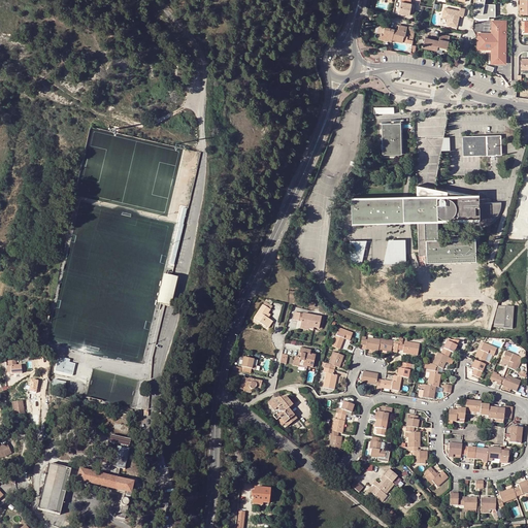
[(400,0),(398,12),(405,13),(409,14),(411,3),(409,3),(409,0),(400,0)]
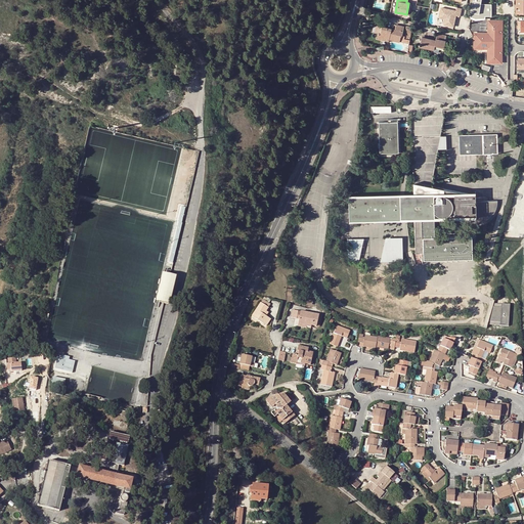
[(472,0),(470,19),(476,20),(477,17),(479,18),(479,19),(485,19),(485,16),(491,17),(491,4),(480,4),(480,0),(472,0)]
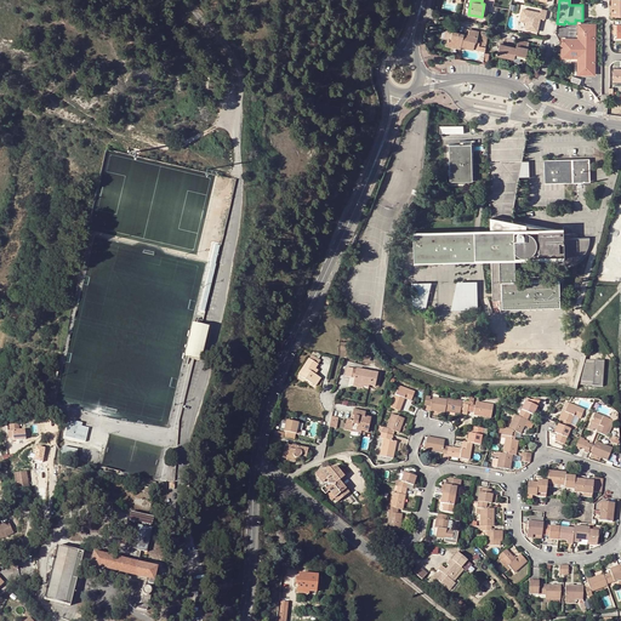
[(540,18),(545,20),(546,11),(541,10),(540,13),(522,10),(520,17),(528,18),(525,29),(537,32),(540,18)]
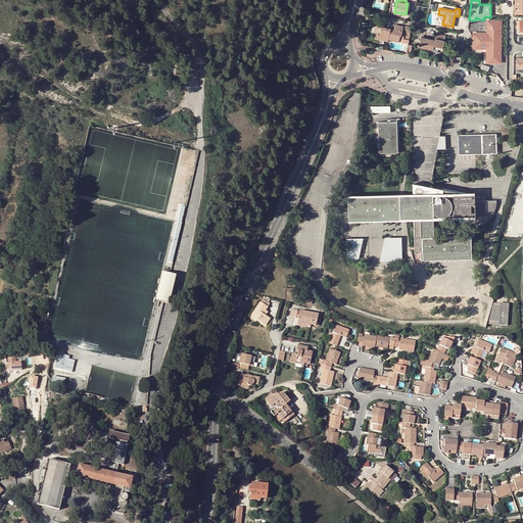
[(482,35),(473,35),(473,49),(481,49),(481,47),(488,47),(487,63),(501,63),(501,22),(488,22),(488,37),(482,37),(482,35)]
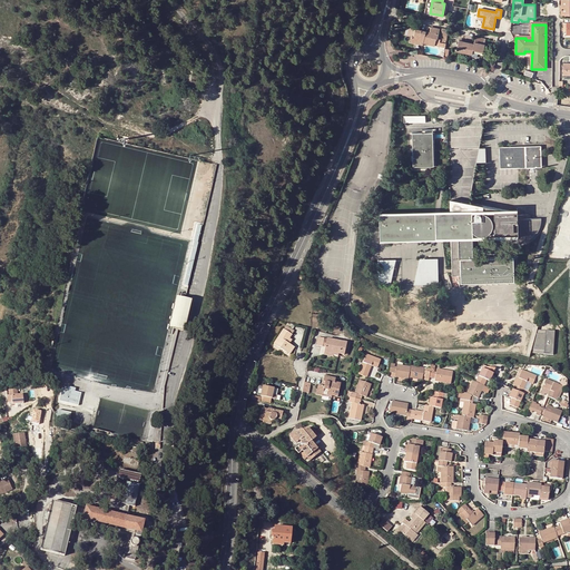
[(415,43),(415,41),(423,42),(434,46),(435,39),(436,39),(439,29),(431,28),(430,32),(422,30),(409,28),(408,36),(411,36),(410,42),(415,43)]
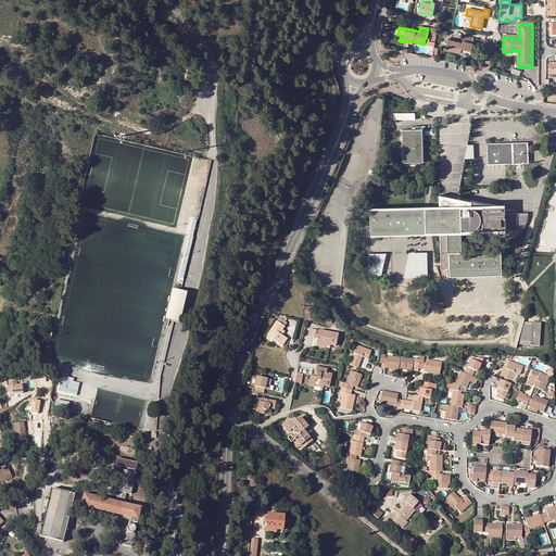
[(428,34),(427,38),(426,38),(425,38),(424,45),(432,46),(436,30),(436,28),(430,27),(429,34),(428,34)]
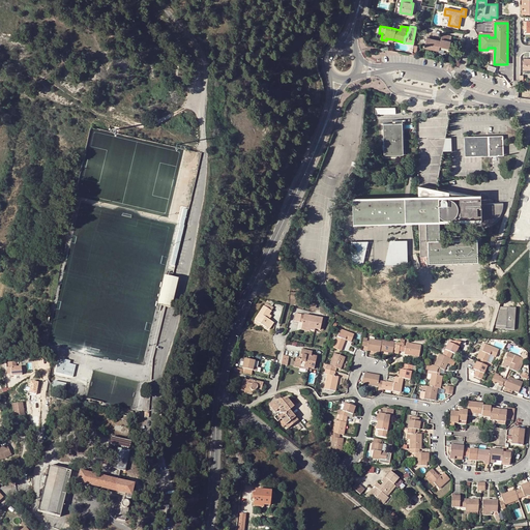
[(438,50),(439,48),(439,46),(448,48),(450,40),(449,40),(440,38),(440,40),(425,37),(423,47),(438,50)]
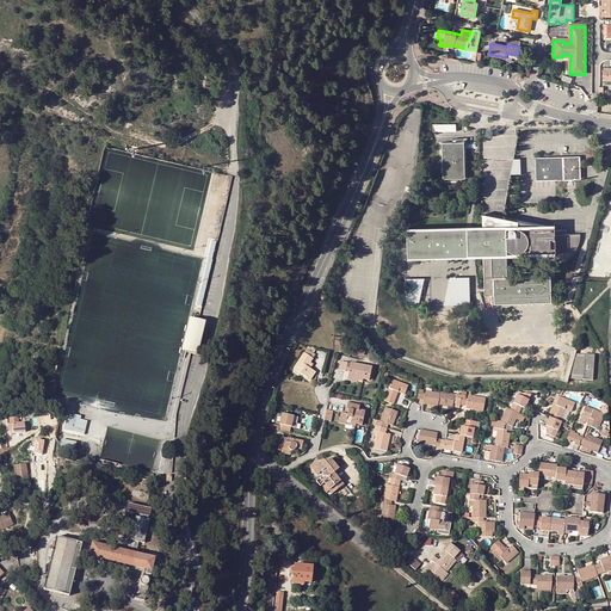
[(462,143),(439,143),(442,178),(463,178),(462,143)]
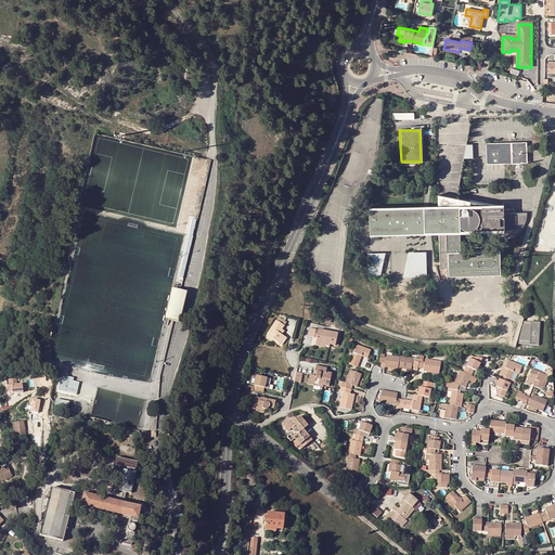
[(525,142),(486,143),(486,164),(526,163),(525,142)]
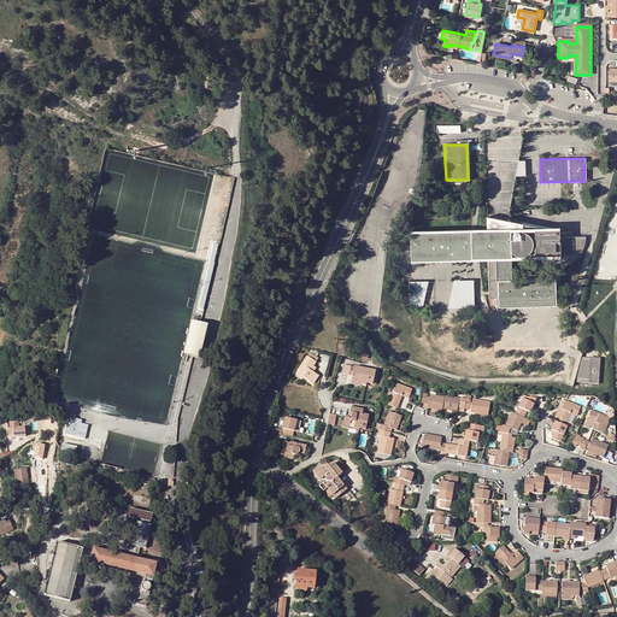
[(524,160),(517,160),(515,176),(526,175),(524,160)]
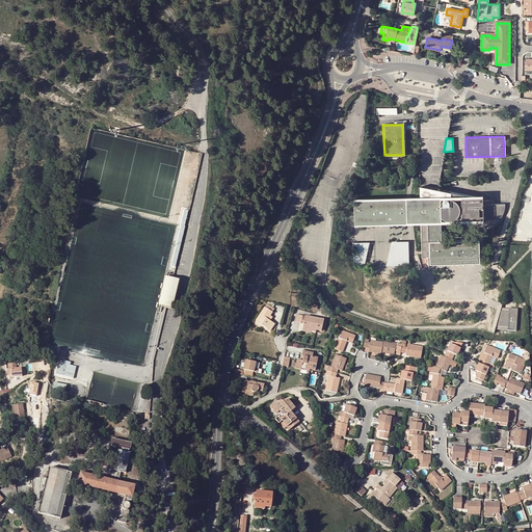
[(421,223),(422,257),(429,257),(429,265),(479,264),(478,238),(441,239),(441,223),(467,222),(469,223),(471,224),(473,225),(475,227),(477,228),(480,228),(482,228),(484,228),(486,228),(488,227),(490,225),(493,224),(495,223),(497,222),(499,220),(500,219),(503,214),(504,210),(505,205),(482,205),(482,196),(474,197),(429,188),(418,186),(418,198),(408,198),(352,200),(352,214),(353,224),(408,223),(421,223)]
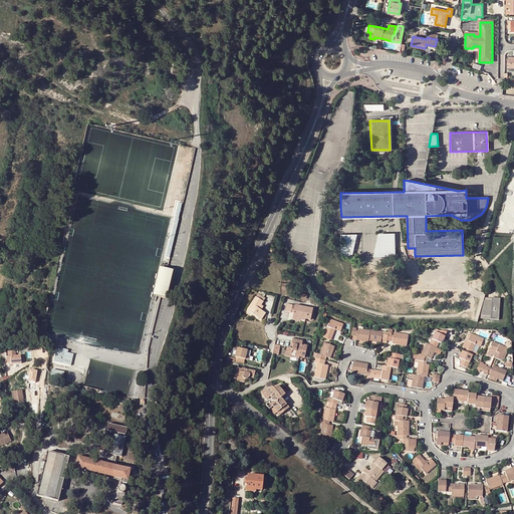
[(378,234),(373,257),(396,256),(395,234),(378,234)]
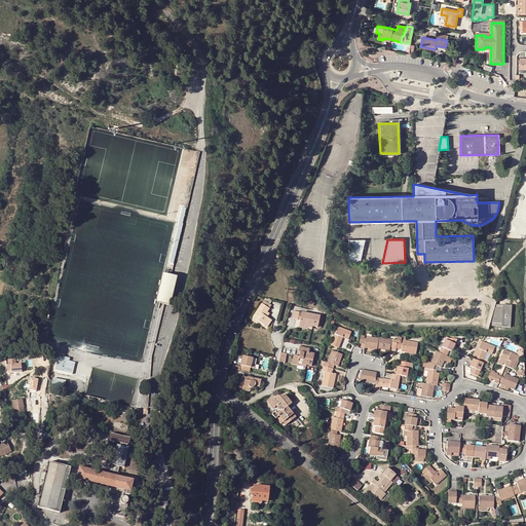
[(349,263),(361,263),(366,240),(348,240),(349,263)]
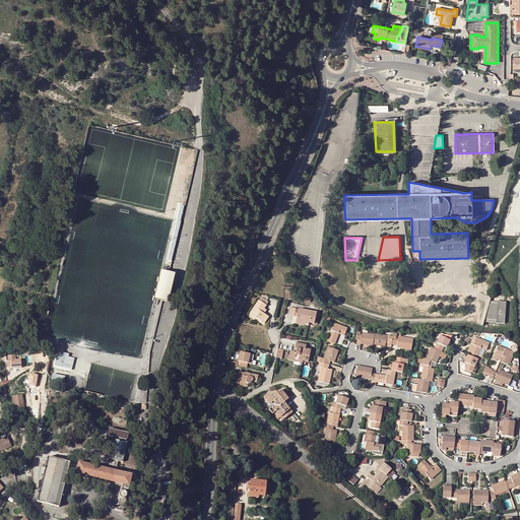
[(163,271),(155,300),(161,301),(167,302),(174,274),(169,272),(163,271)]
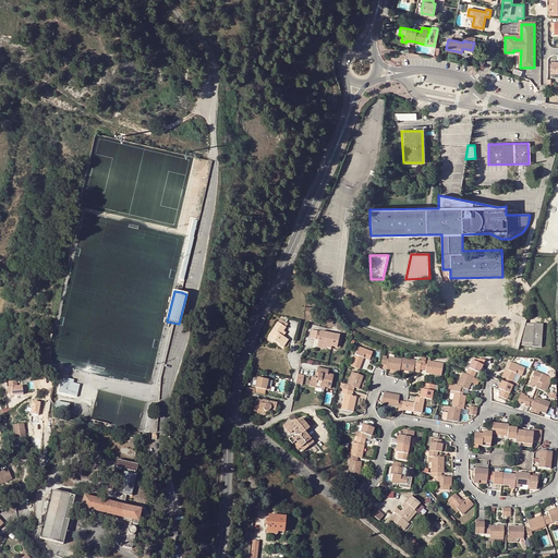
[(280,346),(284,339),(282,337),(280,335),(282,331),(284,328),(277,323),(267,337),(280,346)]
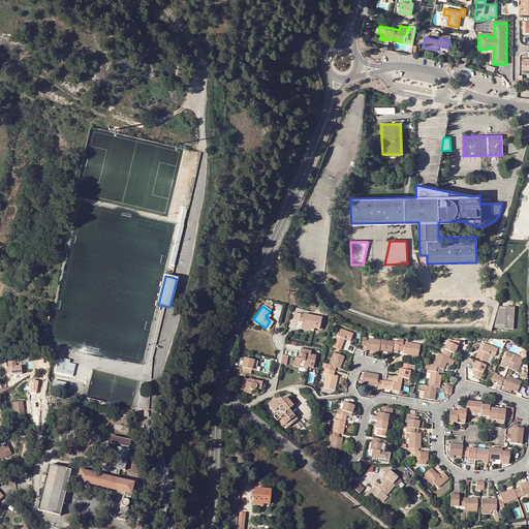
[(514,307),(497,306),(493,327),(511,328),(514,307)]
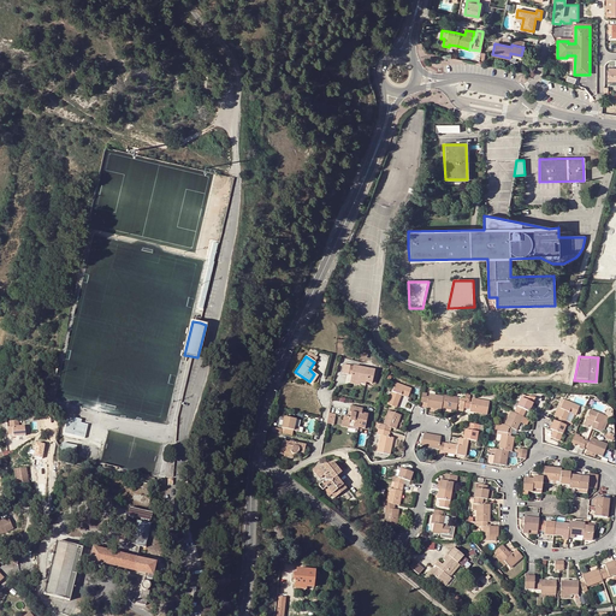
[(349,384),(365,388),(365,383),(371,385),(374,372),(353,367),(351,375),(350,381),(349,384)]
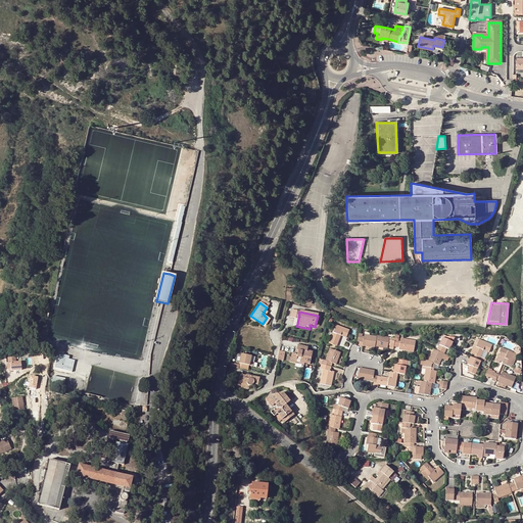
[(335,325),(328,343),(335,346),(339,336),(345,338),(348,330),(335,325)]
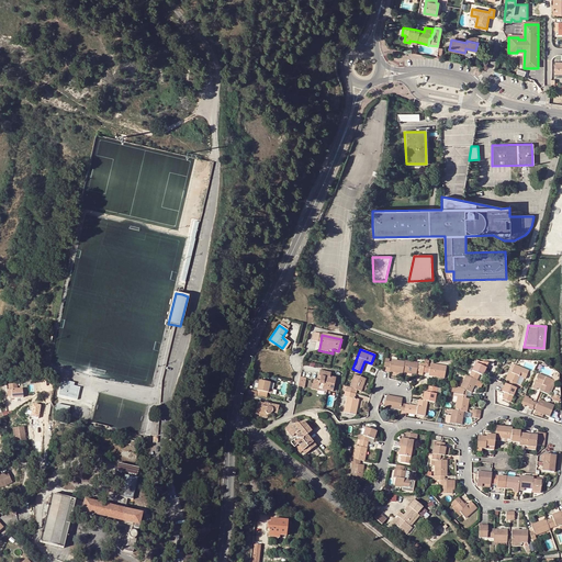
[(389,372),(402,374),(402,372),(403,362),(391,360),(390,362),(389,368),(389,372)]
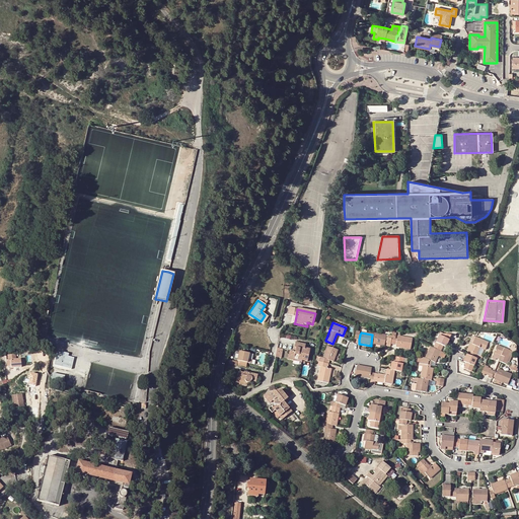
[(385,336),(373,334),(372,335),(371,344),(383,347),(384,343),(385,338),(385,336)]
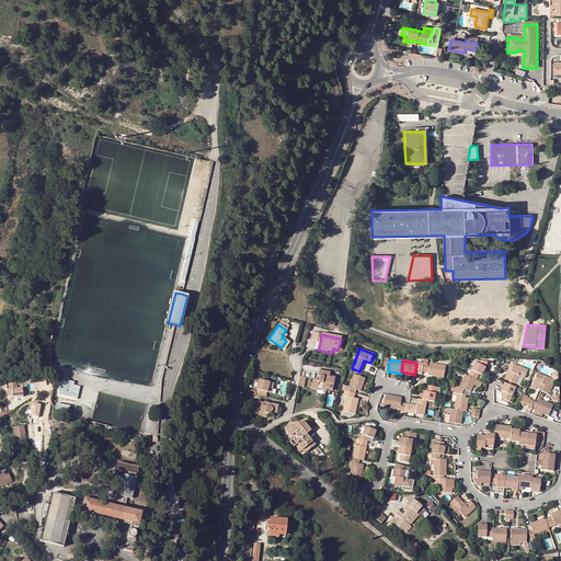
[(474,363),(468,377),(476,380),(478,374),(481,376),(484,368),(483,367),(485,362),(478,362),(477,364),(474,363)]
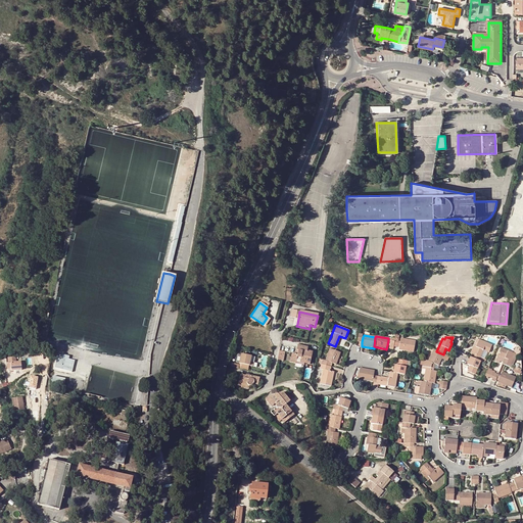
[(475,338),(469,353),(472,354),(475,348),(478,339),(475,338)]
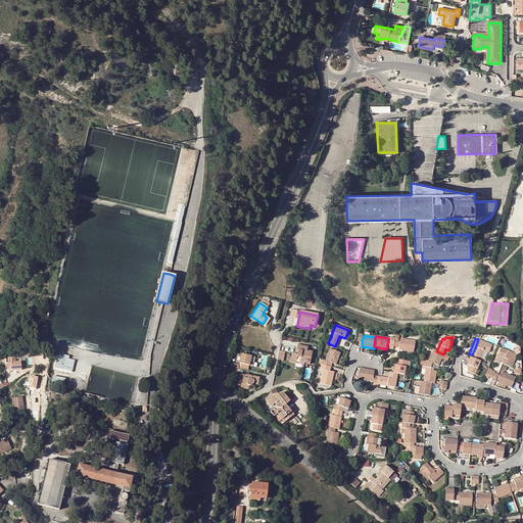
[(399,342),(398,347),(397,349),(412,352),(414,341),(399,339),(399,342)]
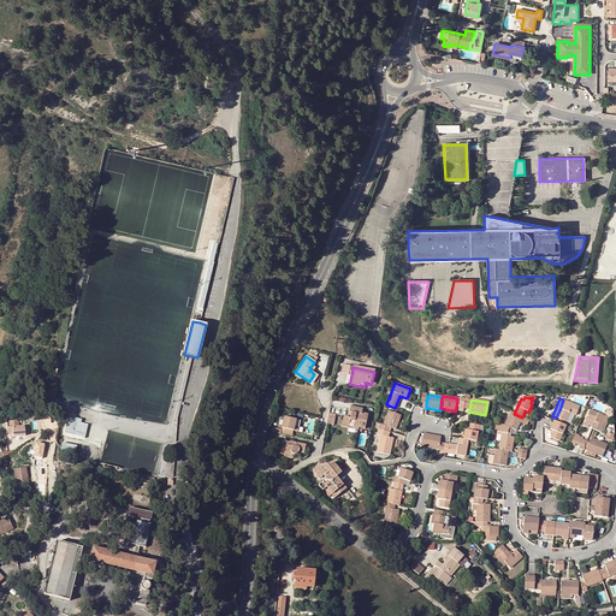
[(556,418),(554,422),(562,426),(568,413),(574,415),(578,406),(563,400),(560,410),(556,418)]
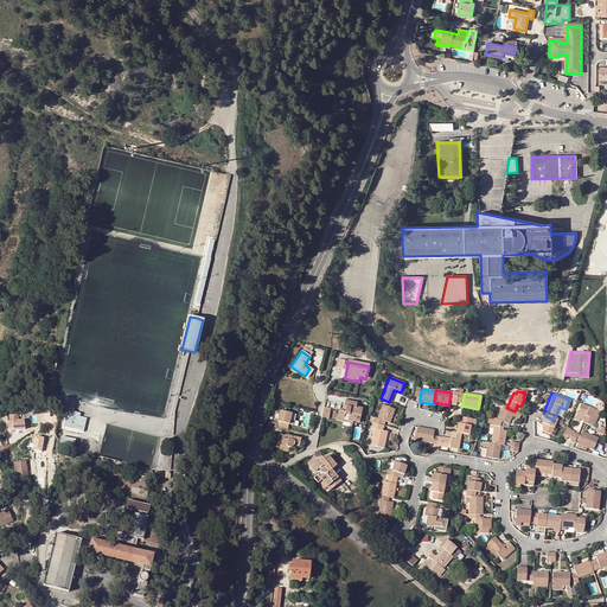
[(356,408),(357,403),(344,401),(343,406),(345,407),(344,411),(338,410),(336,420),(343,422),(343,419),(347,419),(346,421),(352,422),(352,421),(359,423),(362,409),(356,408)]
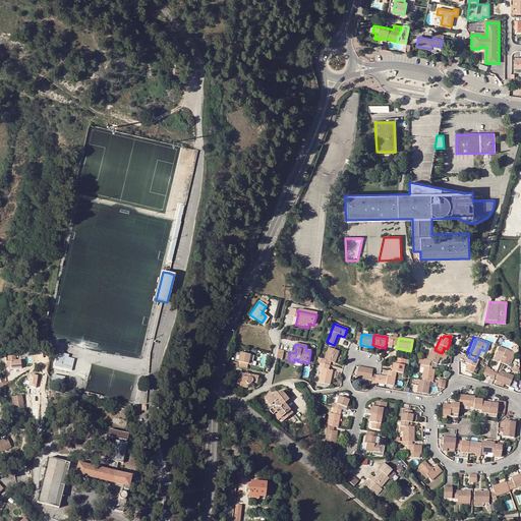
[(321,358),(319,362),(327,365),(328,361),(330,362),(334,363),(338,352),(328,347),(324,359),(321,358)]
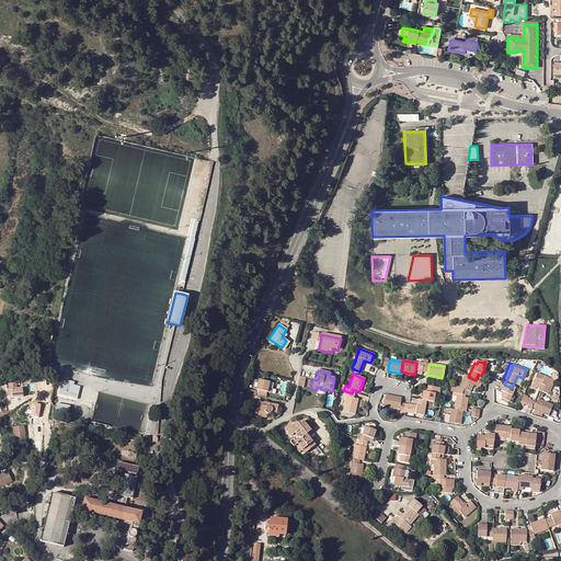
[(540,385),(538,390),(546,393),(551,381),(551,380),(549,379),(536,374),(534,381),(540,385)]
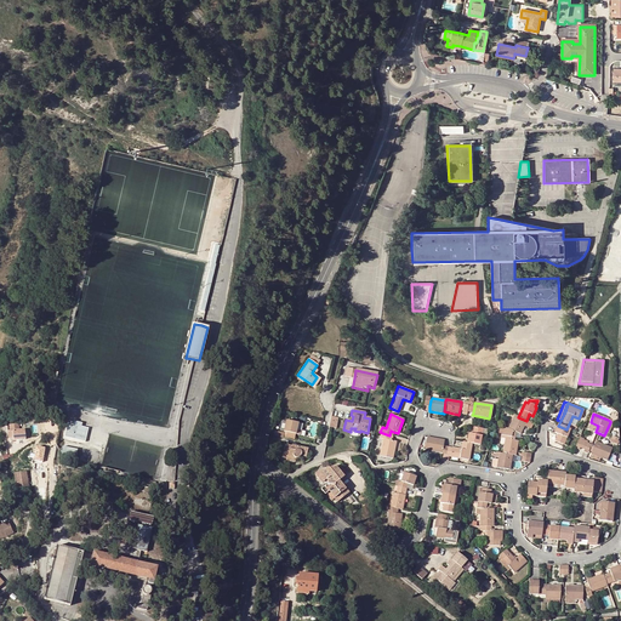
[(527,421),(518,417),(514,415),(507,429),(511,431),(514,433),(519,434),(527,421)]
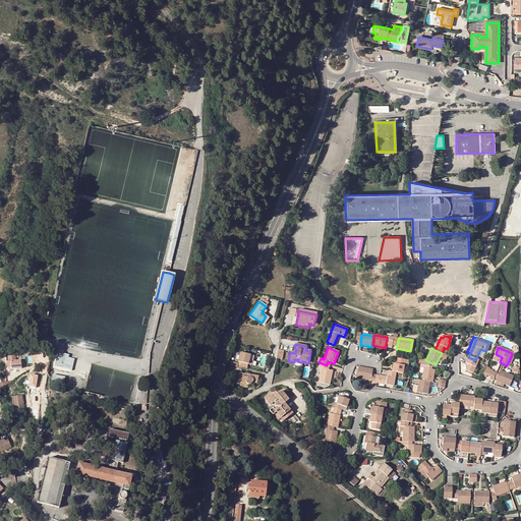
[(248,361),(249,355),(239,353),(237,362),(240,363),(247,364),(251,365),(252,361),(249,361),(248,361)]
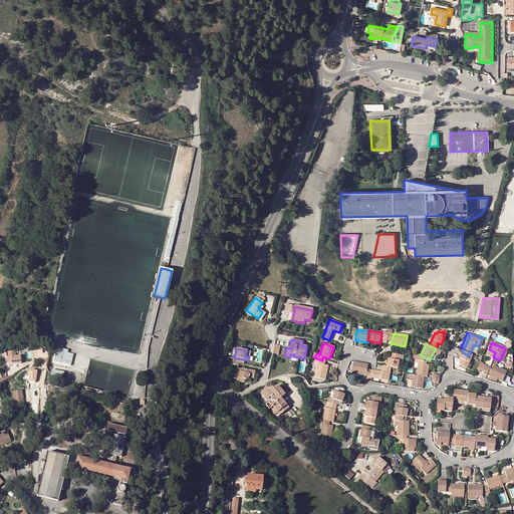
[(65,365),(68,353),(55,350),(53,360),(56,361),(55,363),(65,365)]
